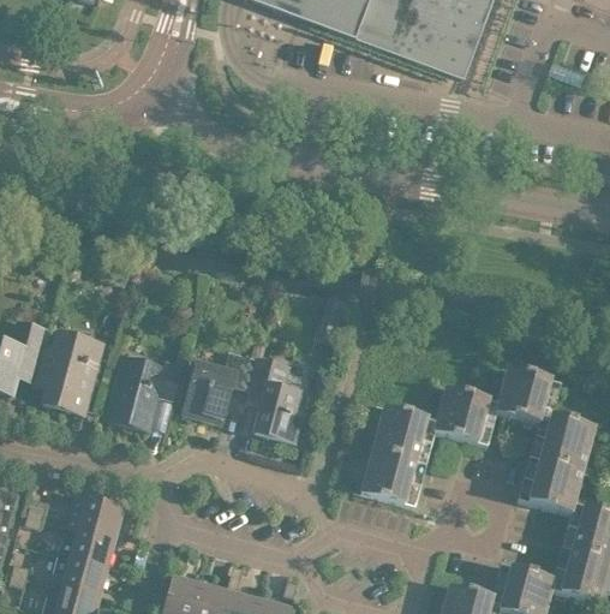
[(255,0),(255,1),(462,78),(492,0),(255,0)]
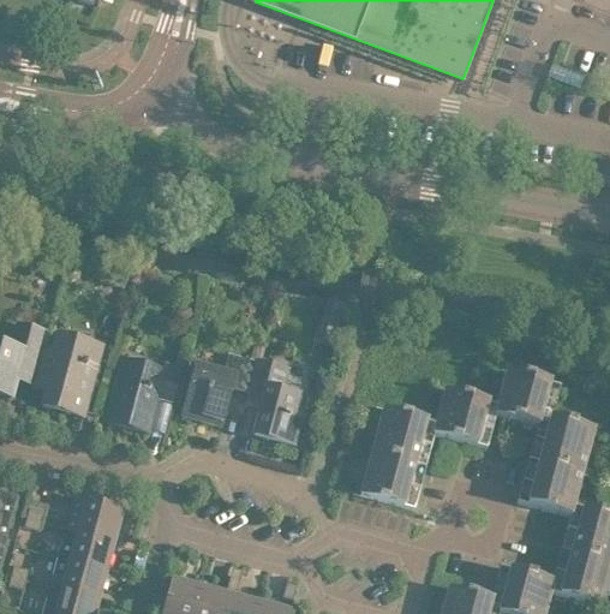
[(78,276),(82,270),(79,266),(75,262),(69,264),(66,269),(67,275),(72,278),(78,276)]
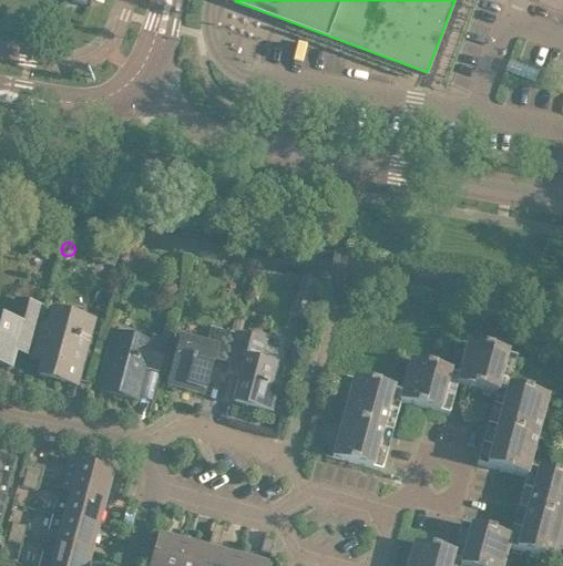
[(170,295),(181,290),(174,276),(164,280),(170,295)]
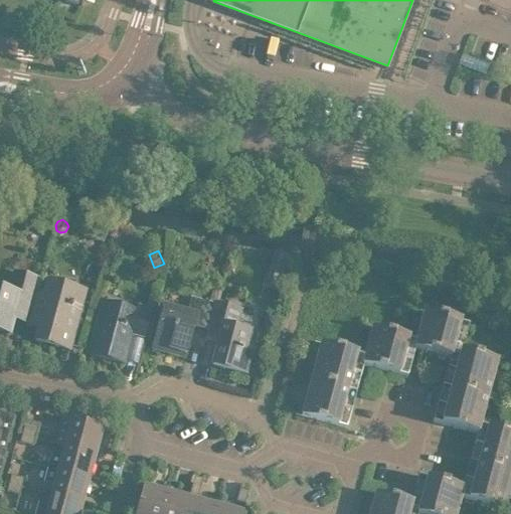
[(16,309),(30,312),(39,278),(14,272),(9,291),(0,288),(0,329),(10,332),(16,309)]
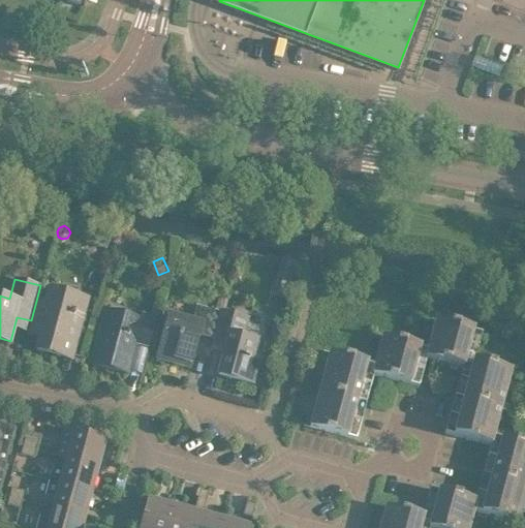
[(31,331),(39,333),(36,347),(71,356),(87,298),(49,287),(44,302),(39,300),(31,331)]
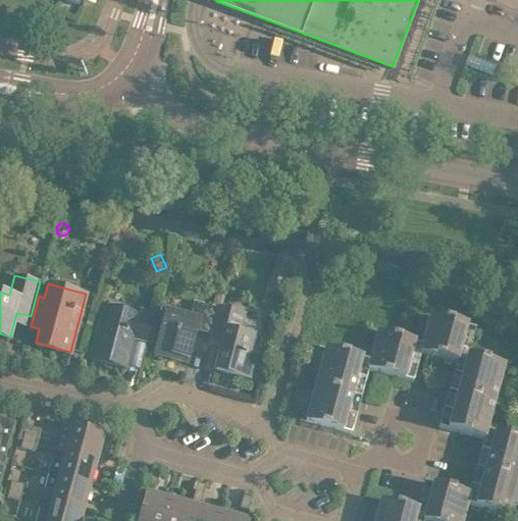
[(197,329),(210,332),(217,306),(199,301),(195,316),(167,309),(155,352),(189,361),(197,329)]
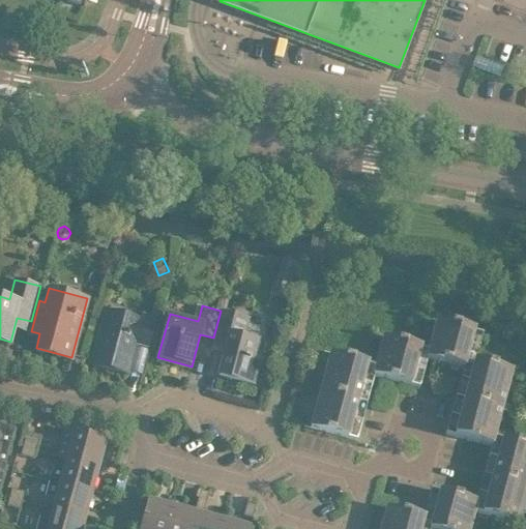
[(142,320),(107,310),(91,363),(126,374),(136,343),(148,346),(154,324),(142,320)]
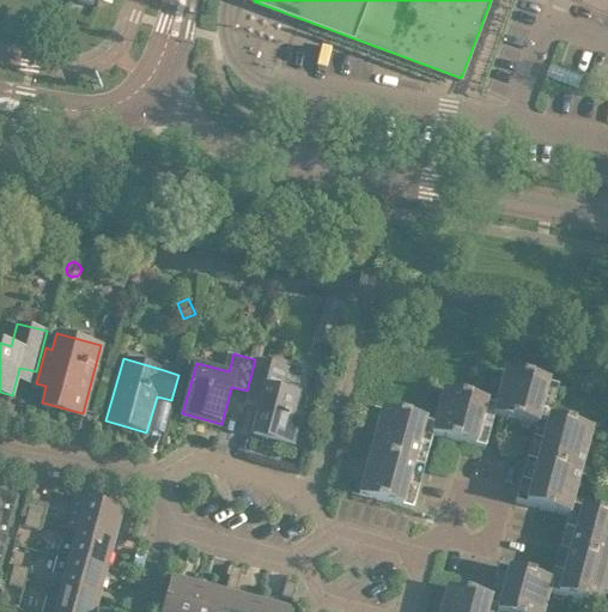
[(287,368),(260,361),(255,359),(247,391),(245,394),(261,399),(253,434),(292,444),(301,416),(293,413),(298,393),(281,388),(287,368)]
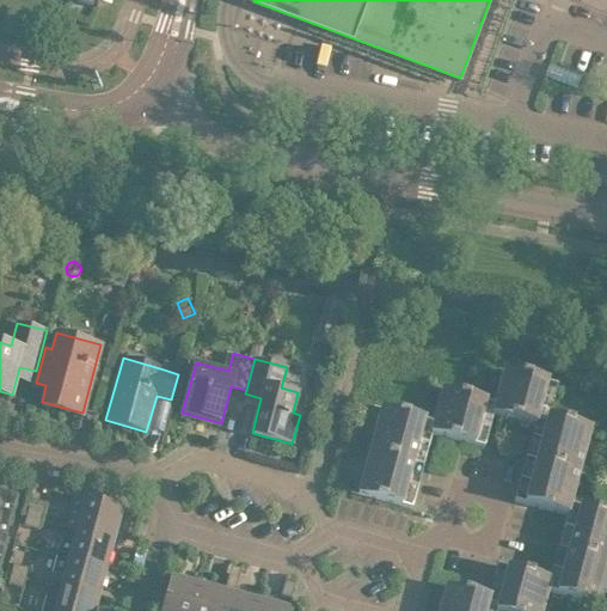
[(495,411),(531,421),(537,422),(549,379),(506,368),(495,411)]
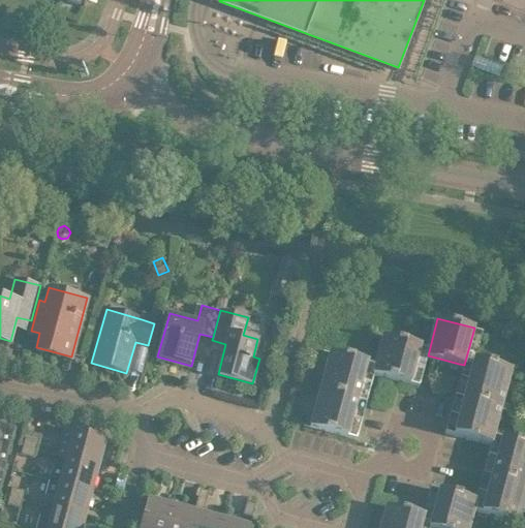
[(422,344),(384,335),(374,373),(411,382),(412,379),(421,382),(424,374),(414,371),(422,344)]
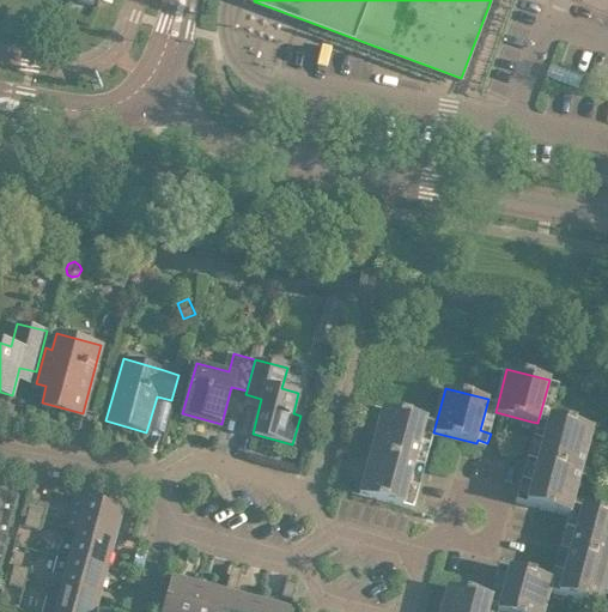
[(415,461),(419,447),(420,440),(426,418),(383,406),(372,450),(415,461)]
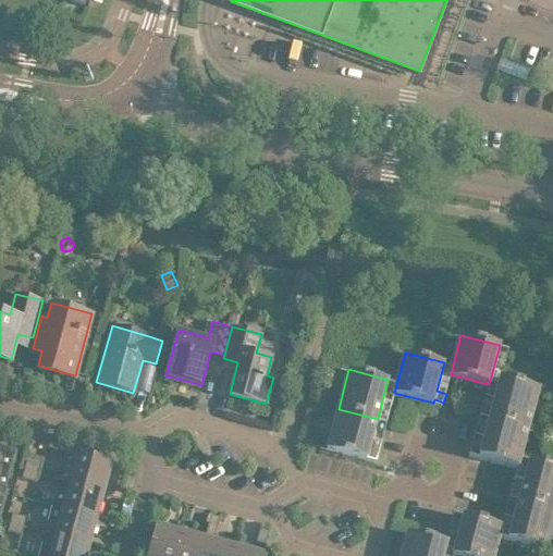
[(490,416),(530,427),(540,387),(501,377),(490,416)]
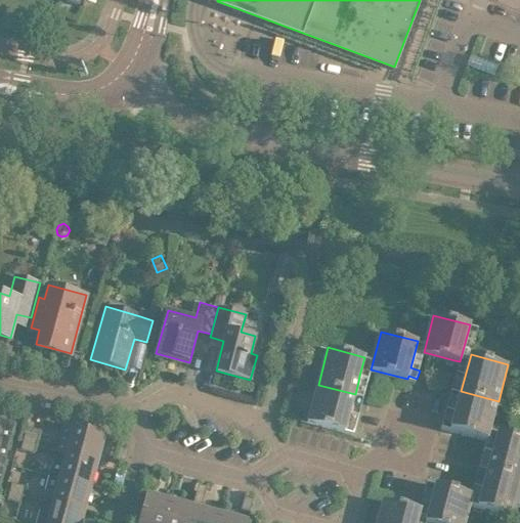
[(348,420),(355,394),(318,385),(308,422),(345,432),(346,428),(354,430),(357,422),(348,420)]
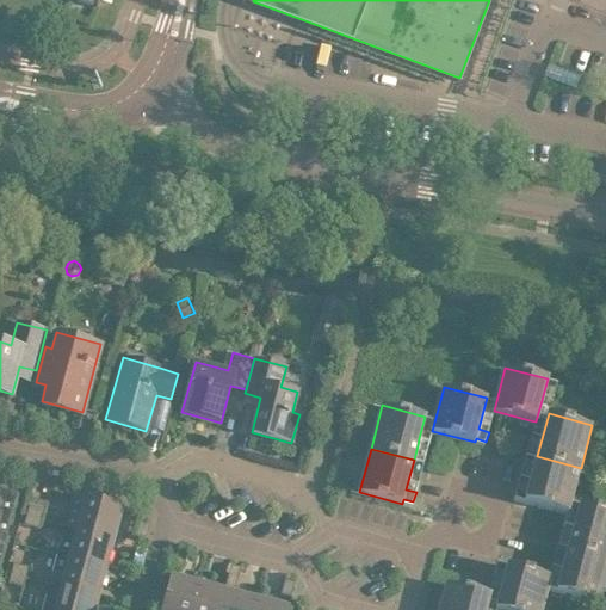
[(537,456),(536,460),(529,488),(518,486),(515,495),(526,498),(526,499),(569,511),(581,468),(537,456)]
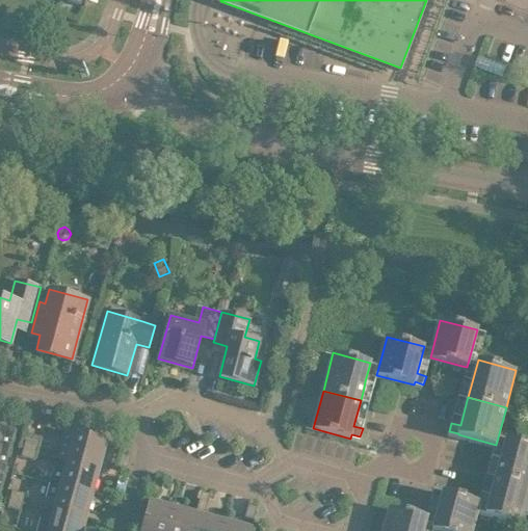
[(0,488),(9,454),(17,427),(0,422),(0,488)]
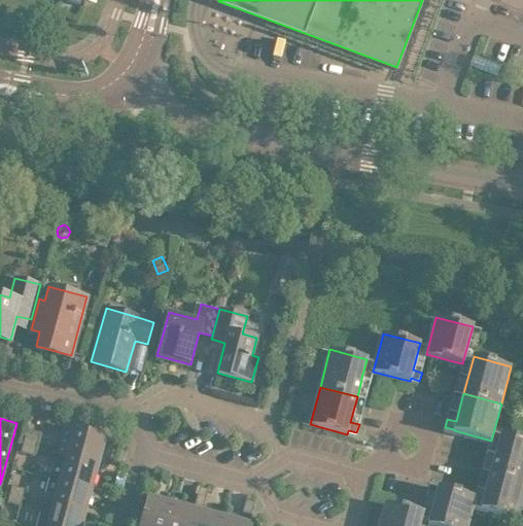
[(67,455),(97,463),(99,454),(102,455),(106,439),(63,427),(57,452),(67,455)]
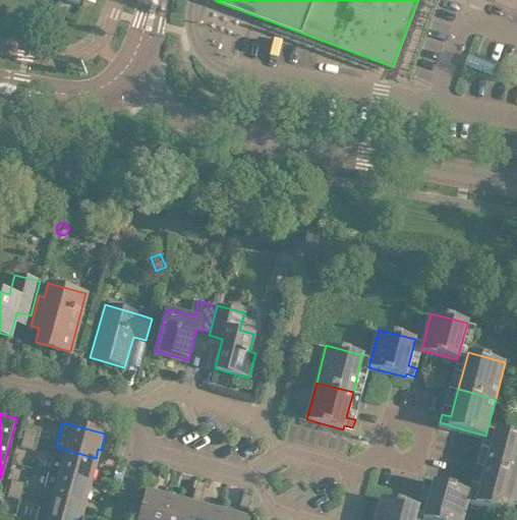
[(26,430),(23,439),(37,442),(39,434),(26,430)]
